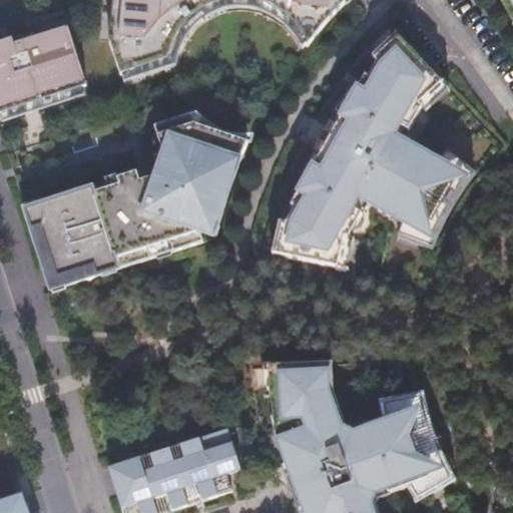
[(113,0),(109,44),(120,78),(167,63),(171,45),(180,29),(177,25),(202,4),(207,8),(219,4),(234,1),(250,2),(266,6),(279,13),(291,23),(301,35),(307,50),(331,21),(350,0),(113,0)]
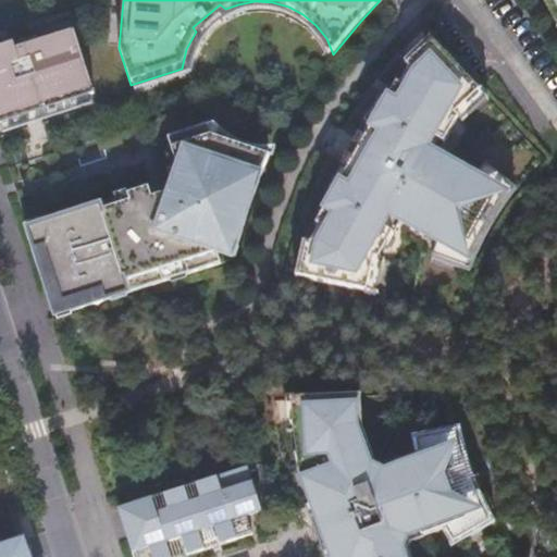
[(0,50),(0,123),(94,94),(72,27),(21,44),(22,49),(12,52),(15,63),(11,65),(5,49),(0,50)]
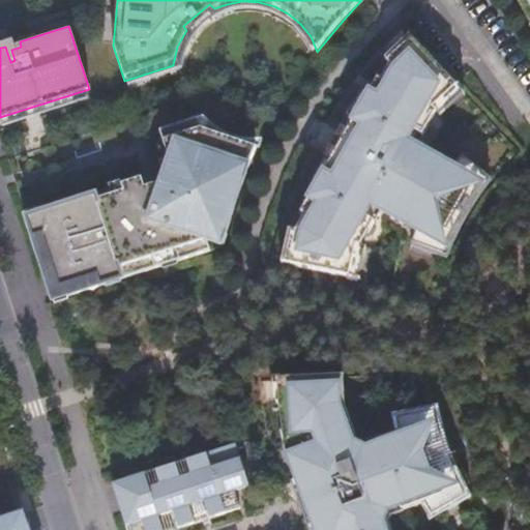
[(459,86),(414,38),(389,61),(379,52),(358,77),(374,86),(348,133),(355,136),(339,165),(331,162),(301,213),(305,215),(297,231),(290,230),(282,263),(348,277),(357,247),(360,248),(388,219),(435,245),(438,239),(443,241),(471,190),(467,187),(471,181),(415,150),(437,112),(433,109),(459,86)]
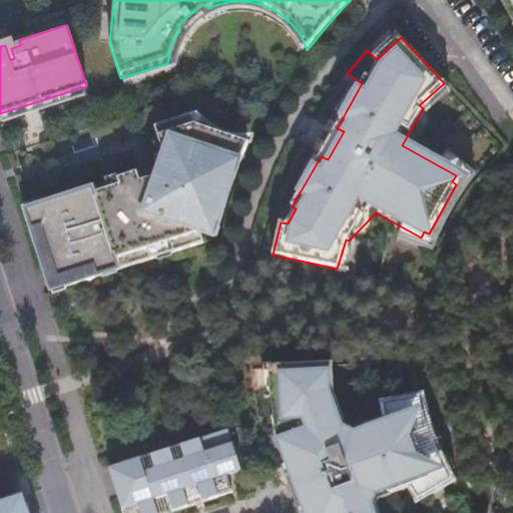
[(26,211),(52,292),(216,239),(229,190),(243,154),(248,145),(194,126),(190,115),(155,128),(170,172),(140,182),(137,173),(117,179),(119,186),(93,194),(92,190),(26,211)]
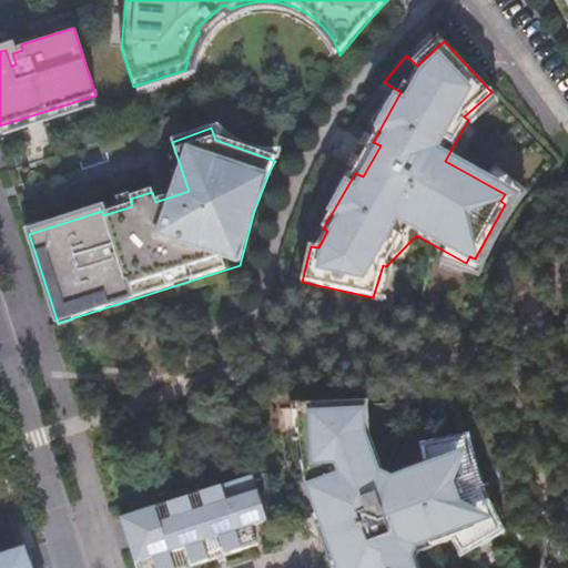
[(448,456),(404,473),(405,478),(393,483),(378,476),(374,467),(379,466),(368,436),(366,404),(297,407),(302,440),(308,487),(325,533),(333,553),(338,567),(424,567),(419,567),(417,567),(409,561),(415,547),(428,541),(430,547),(476,530),(473,523),(478,520),(472,501),(466,504),(458,484),(464,482),(457,463),(452,464),(448,456)]
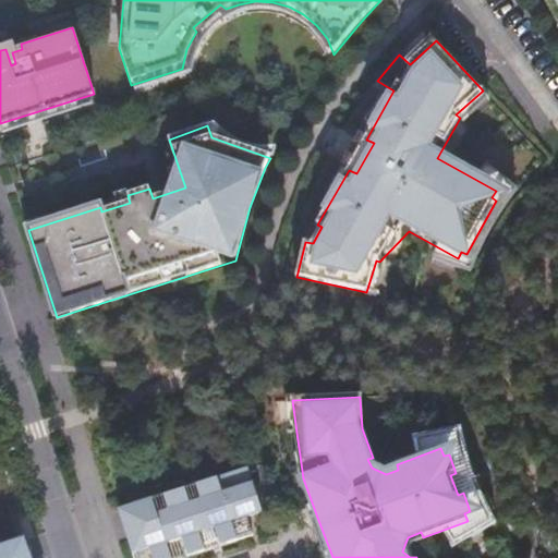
[(227,511),(237,541),(253,535),(244,510),(259,505),(249,468),(216,478),(227,511)]
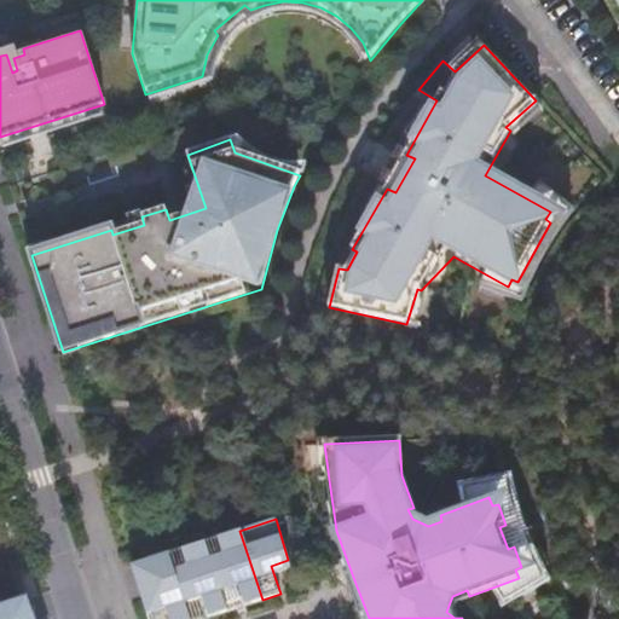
[(215,578),(226,612),(262,600),(252,567),(215,578)]
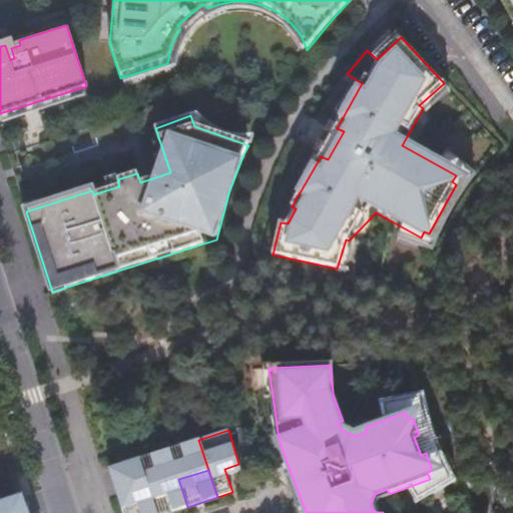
[(178,479),(148,489),(155,512),(167,512),(187,507),(178,479)]
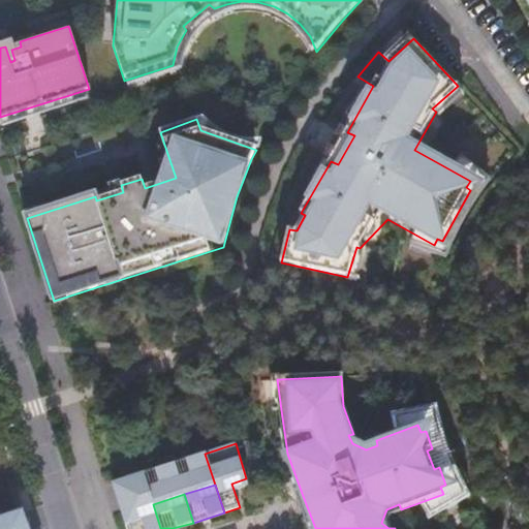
[(160,528),(153,504),(122,515),(126,528),(160,528)]
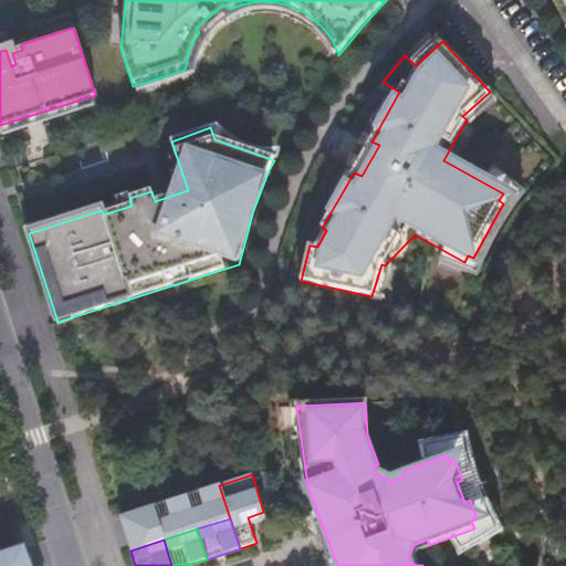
[(31,565),(28,555),(25,547),(0,555),(0,565),(31,565)]
